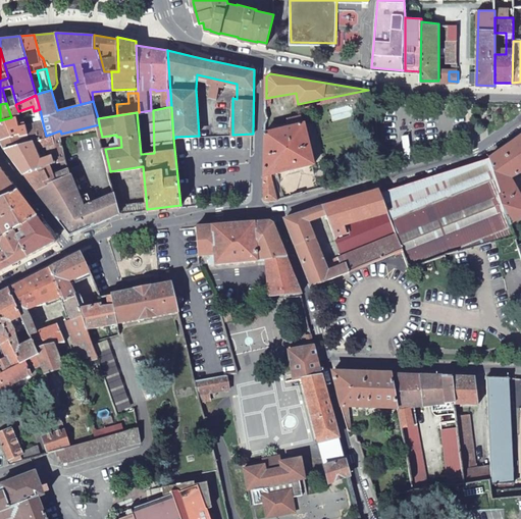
[(24,113),(29,122),(42,119),(40,109),(34,111),(24,113)]
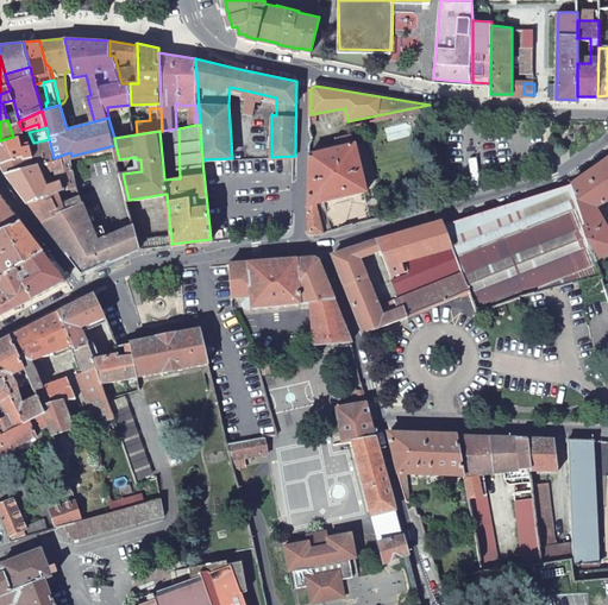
[(337,145),(309,152),(307,229),(312,232),(325,231),(317,202),(367,189),(355,142),(353,142),(352,132),(337,134),(338,140),(336,142),(337,145)]
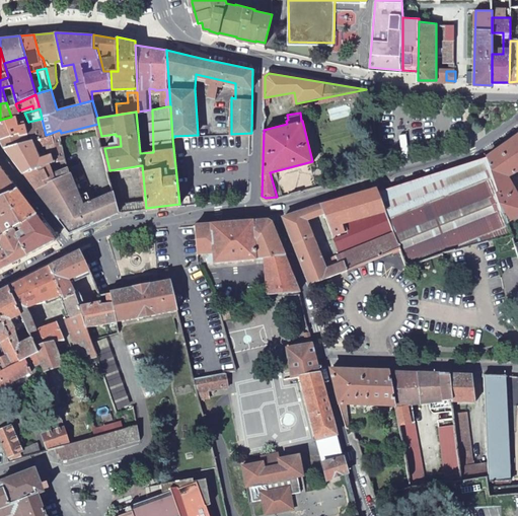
[(14,117),(11,117),(0,120),(0,135),(1,138),(20,132),(21,134),(27,132),(25,123),(17,125),(14,117)]
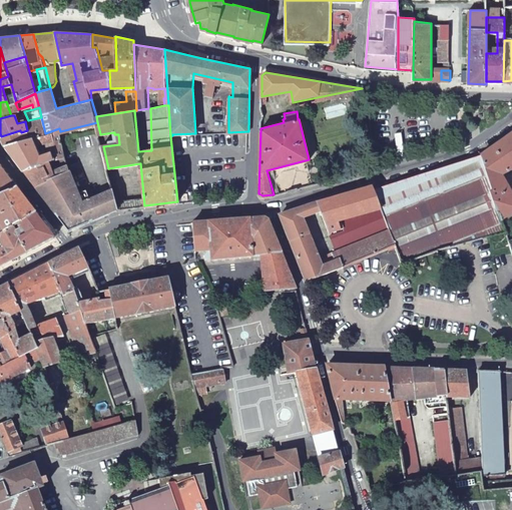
[(20,130),(1,136),(6,145),(45,133),(41,117),(28,120),(25,121),(27,130),(21,132),(20,130)]
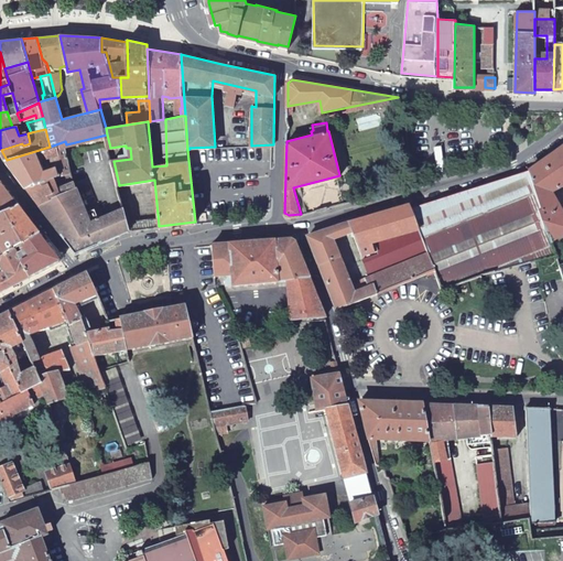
[(65,141),(50,147),(7,160),(7,161),(25,186),(72,169),(66,144),(65,141)]
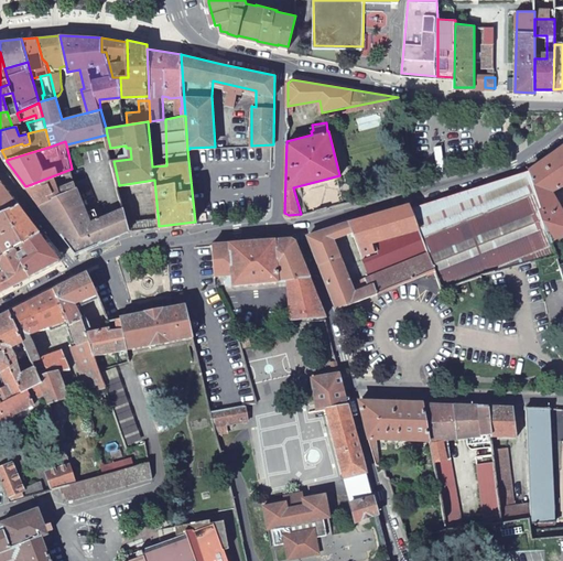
[(562,143),(530,169),(545,206),(541,207),(551,238),(562,232),(562,208),(553,191),(562,185),(562,143)]
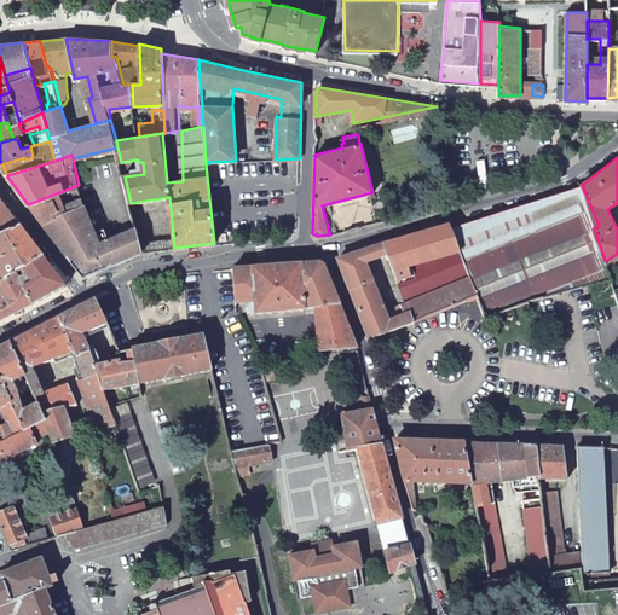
[(79,185),(28,204),(42,224),(82,203),(79,185)]
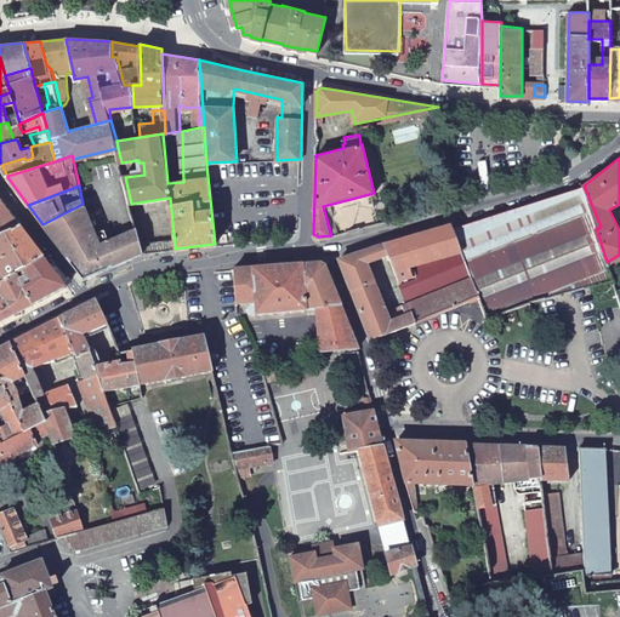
[(584,186),(453,226),(462,250),(473,279),(481,297),(489,319),(528,303),(598,281),(613,276),(607,262),(596,228),(601,227),(584,186)]
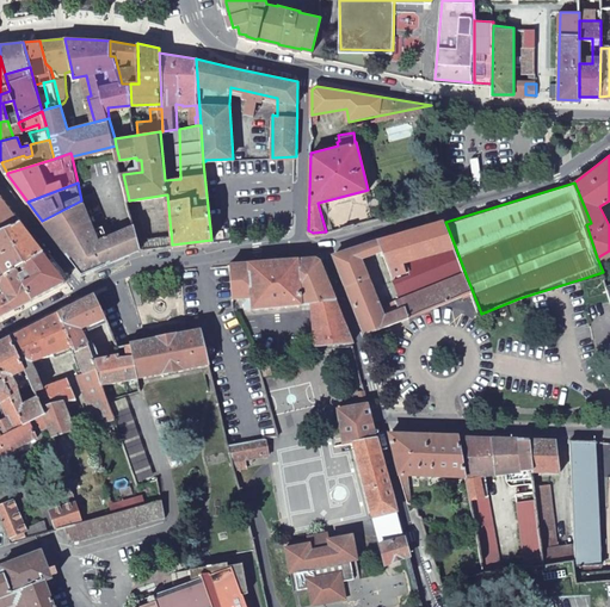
[(0,227),(19,220),(0,193),(0,227)]
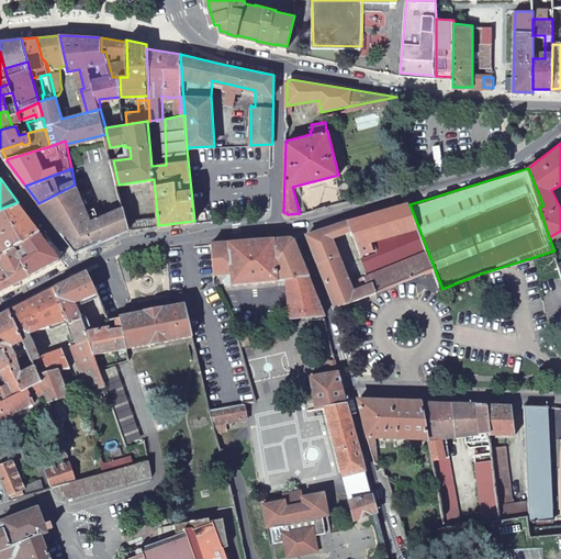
[(75,185),(38,203),(75,250),(128,228),(124,207),(99,216),(94,207),(86,209),(75,185)]
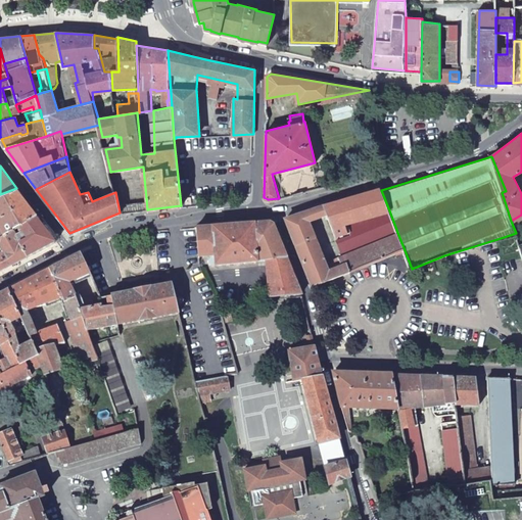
[(16,188),(0,194),(0,236),(11,229),(18,225),(36,214),(16,188)]
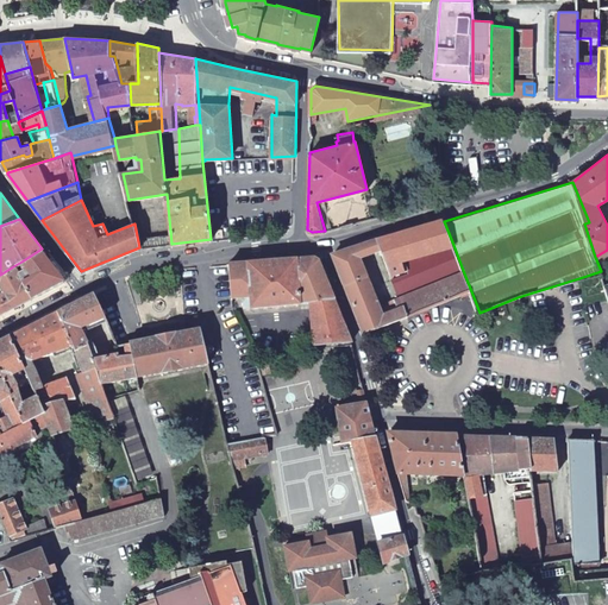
[(443,219),(377,237),(382,246),(380,247),(392,273),(409,269),(405,258),(453,245),(444,221),(443,219)]
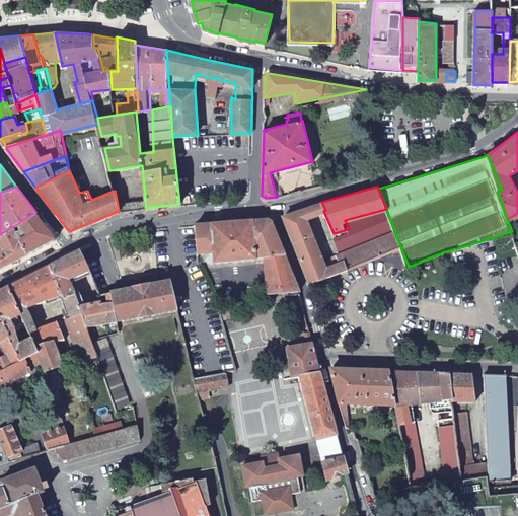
[(124,197),(126,210),(139,209),(138,194),(126,195),(124,197)]
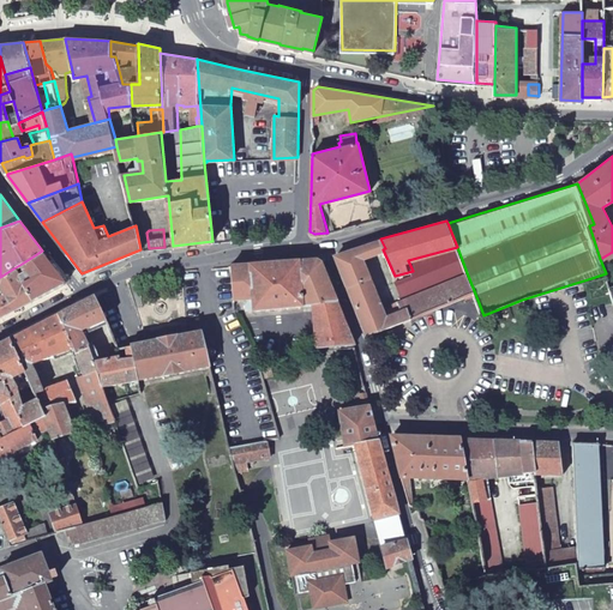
[(383,249),(385,248),(380,239),(336,255),(368,334),(412,318),(407,308),(403,309),(398,300),(382,307),(362,258),(383,249)]
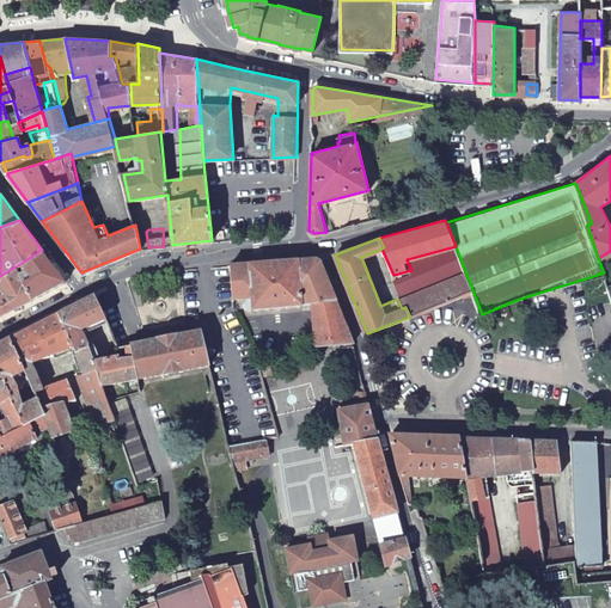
[(407,259),(411,270),(413,274),(395,278),(402,298),(403,299),(466,275),(456,246),(407,259)]
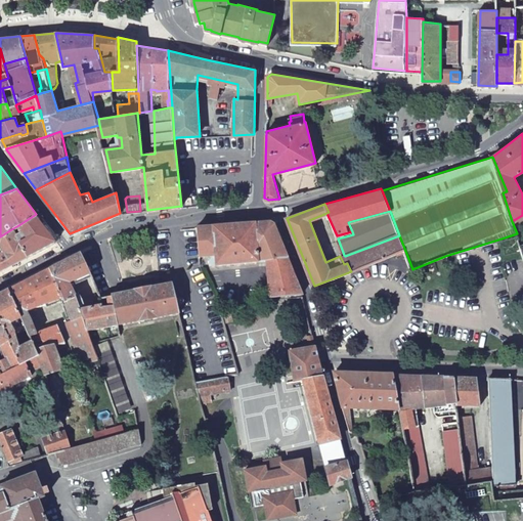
[(45,226),(36,214),(18,225),(22,231),(15,235),(28,255),(54,242),(54,239),(45,226)]
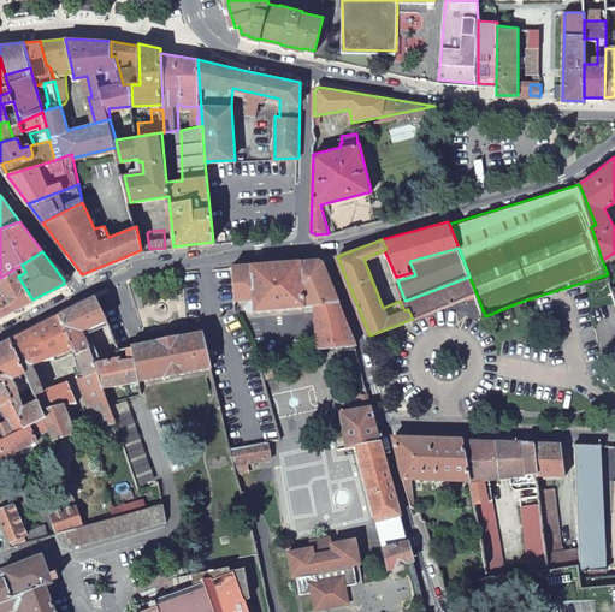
[(319,259),(231,263),(234,297),(253,296),(253,298),(250,299),(247,302),(247,309),(253,308),(253,309),(313,307),(317,348),(353,343),(323,261),(319,259)]
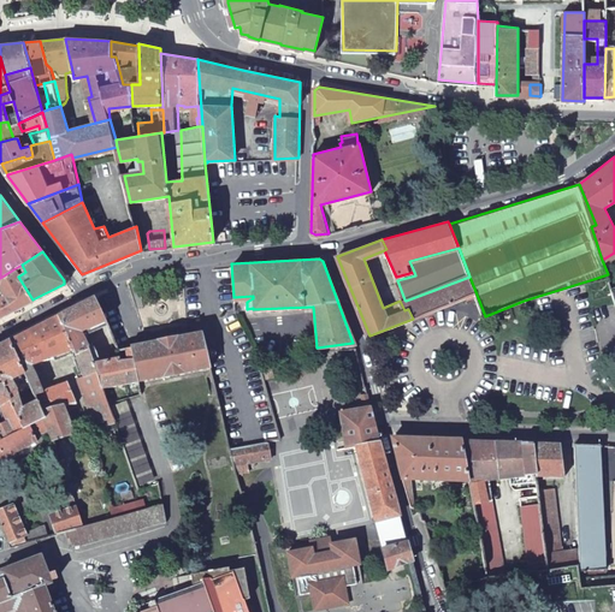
[(0,316),(33,299),(18,277),(13,269),(0,278),(0,316)]
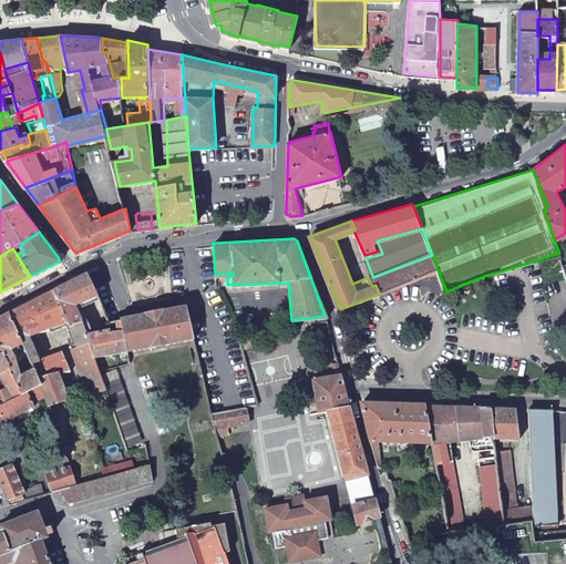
[(373,277),(372,276),(368,277),(372,286),(376,285),(380,294),(439,272),(432,255),(373,277)]
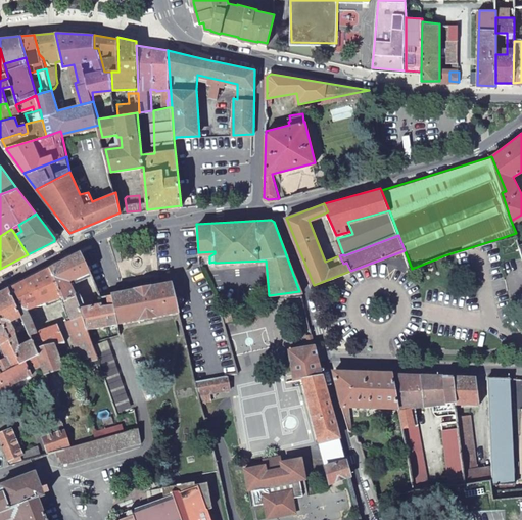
[(81,251),(51,266),(62,295),(63,298),(76,294),(69,280),(76,277),(76,278),(90,271),(81,251)]
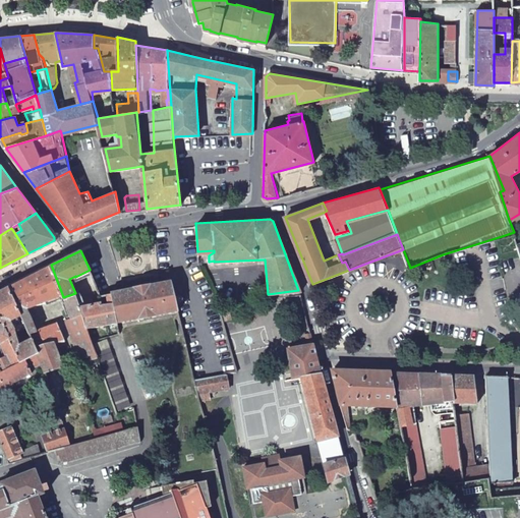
[(51,265),(10,286),(21,314),(24,322),(32,319),(27,307),(62,294),(51,265)]
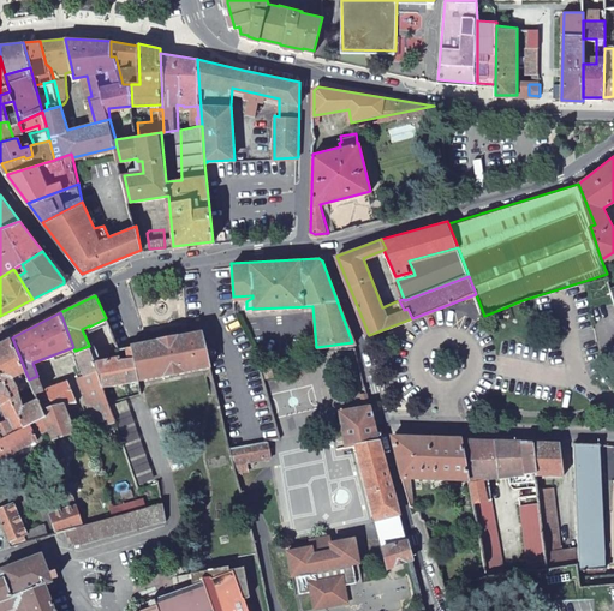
[(119,345),(121,355),(123,357),(135,355),(139,378),(210,361),(201,327),(189,329),(148,339),(119,345)]
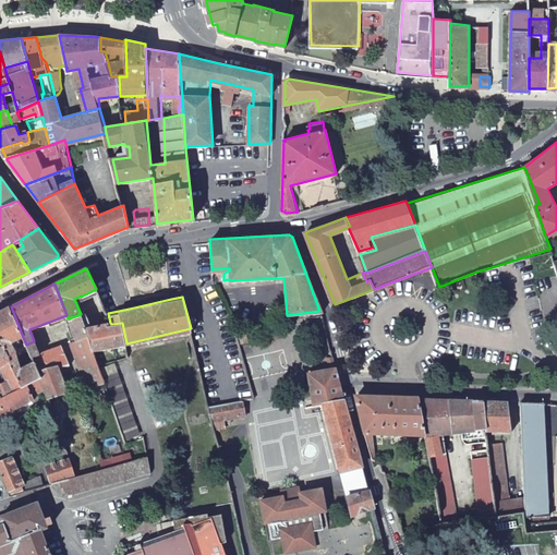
[(11,306),(0,312),(0,335),(10,359),(15,356),(15,353),(16,352),(12,342),(23,337),(11,306)]
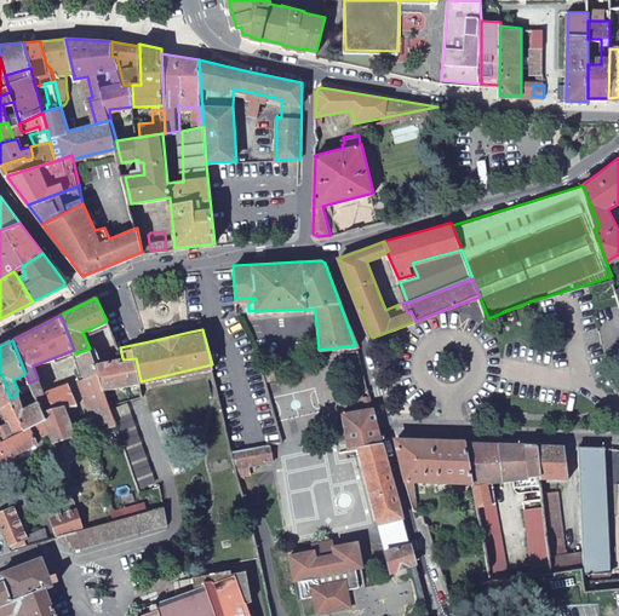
[(372,404),(355,346),(348,349),(349,352),(365,407),(372,404)]
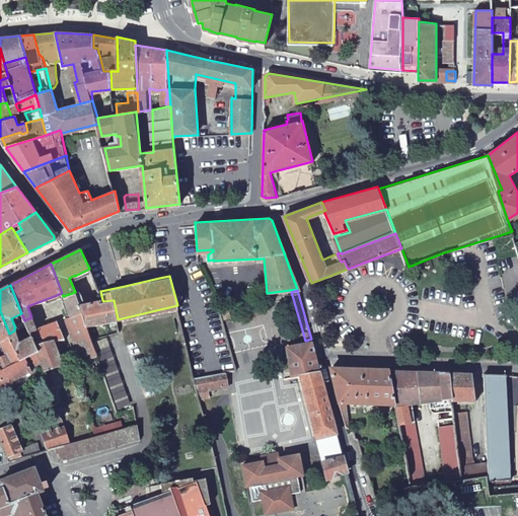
[(79,305),(75,292),(63,296),(69,313),(65,315),(66,317),(82,312),(79,305)]
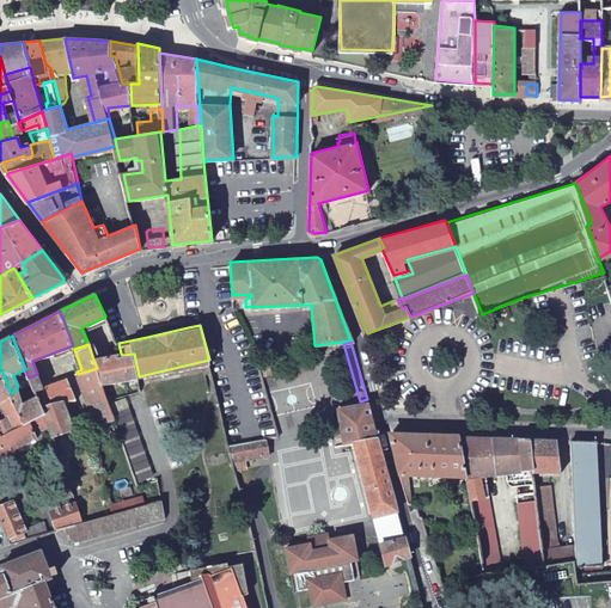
[(121,354),(93,360),(97,368),(103,384),(139,376),(134,354),(122,355),(121,354)]
